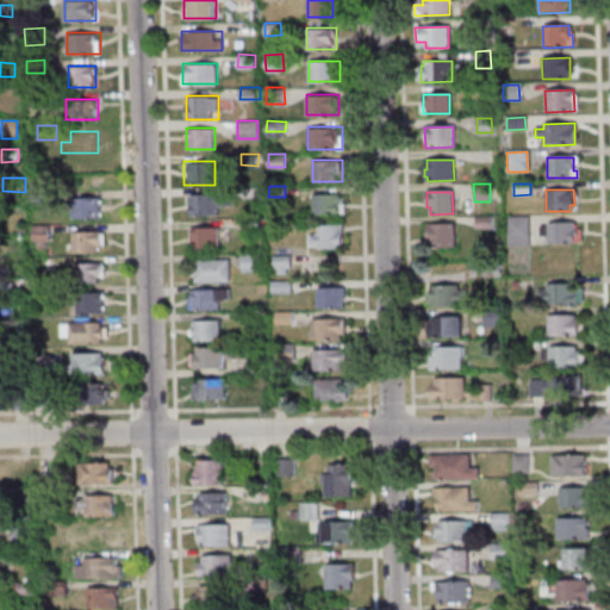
[(47,193),(27,194),(29,206),(48,206),(47,193)]
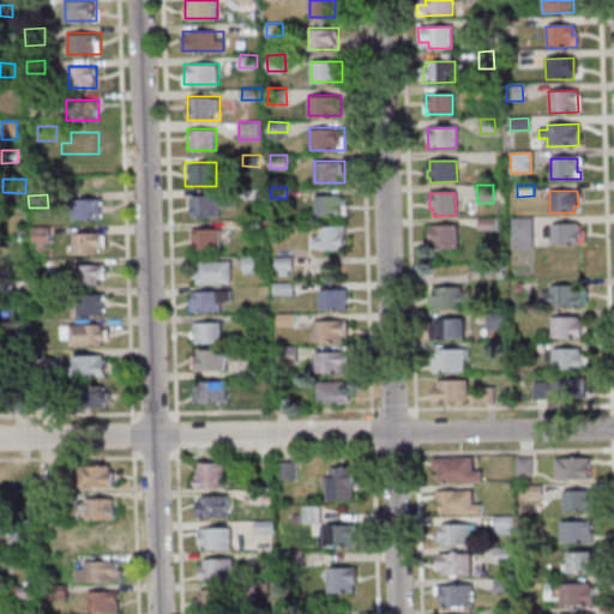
[(191,194),(191,215),(230,215),(230,194),(191,194)]
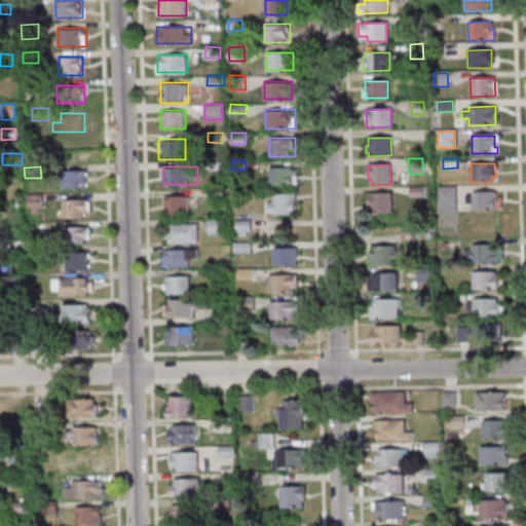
[(297,166),(269,166),(269,185),(297,185),(297,166)]
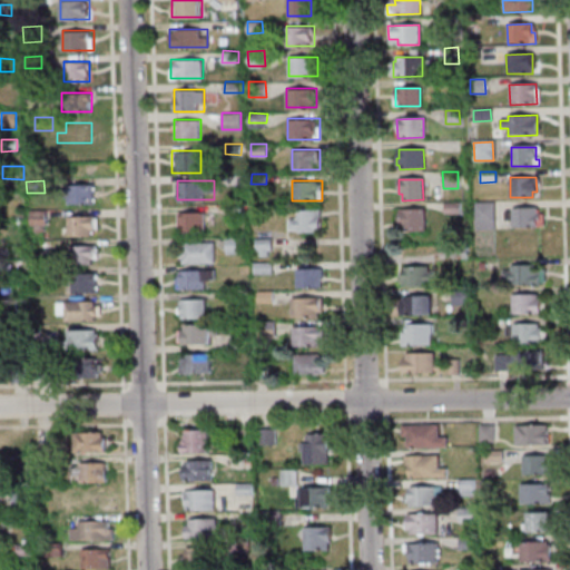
[(66,203),(96,203),(96,184),(66,184),(66,203)]
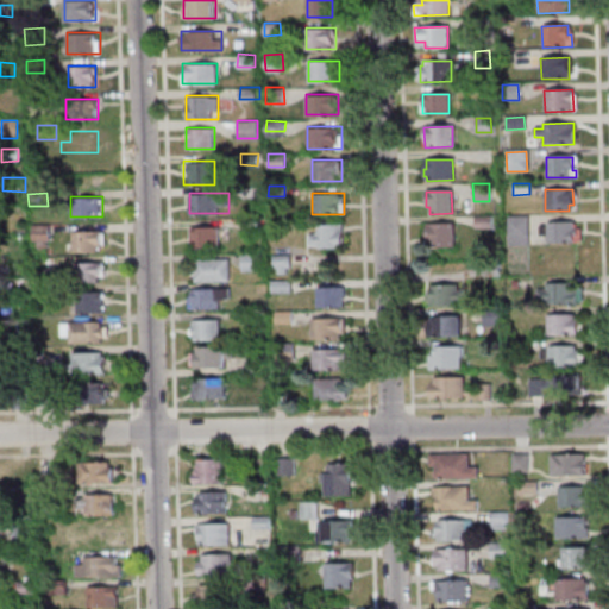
[(475,218),(490,217),(490,228),(475,228),(475,218)]
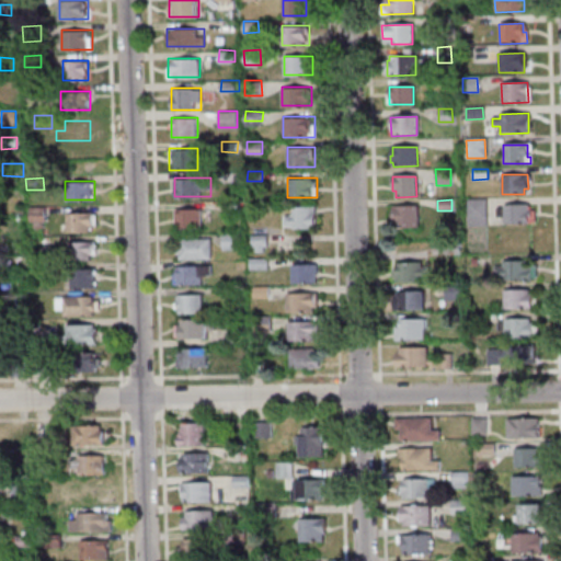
[(485,226),(468,226),(467,199),(484,199),(485,226)]
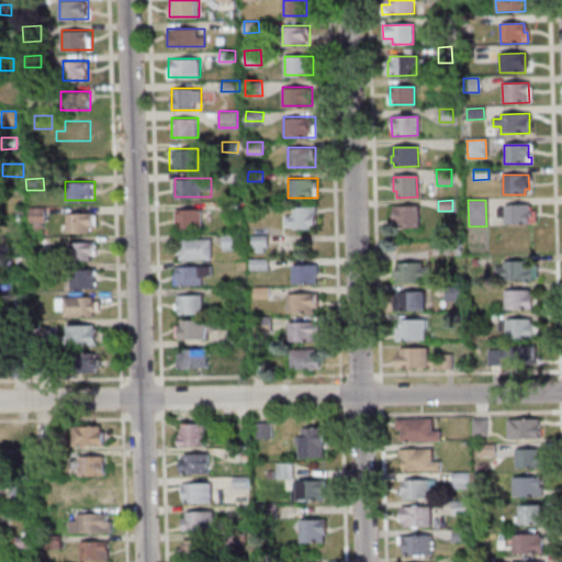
[(316,225),(316,205),(294,205),(294,213),(285,213),(285,225),(316,225)]
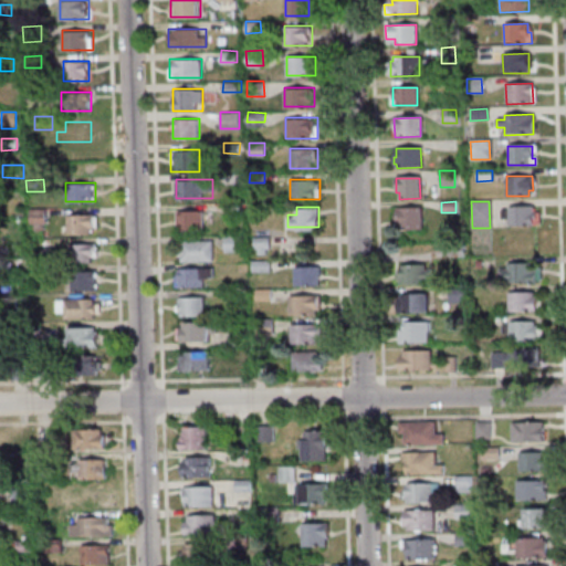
[(533,226),(509,227),(509,208),(533,207),(533,226)]
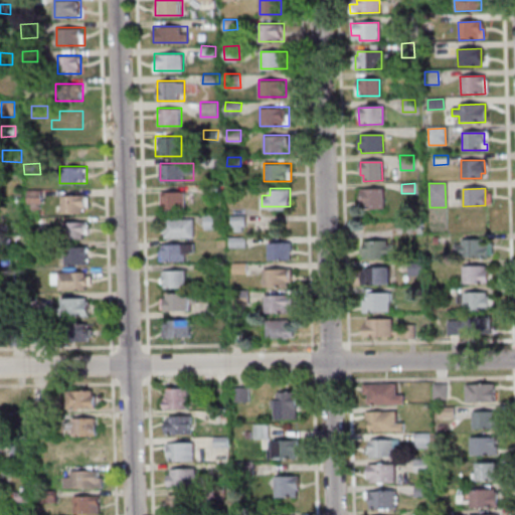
[(382,189),(383,210),(361,210),(361,190),(382,189)]
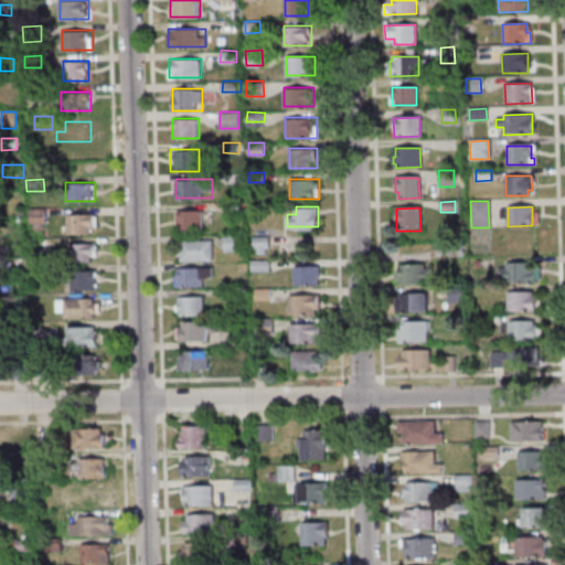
[(177,228),(203,228),(203,209),(177,209),(177,228)]
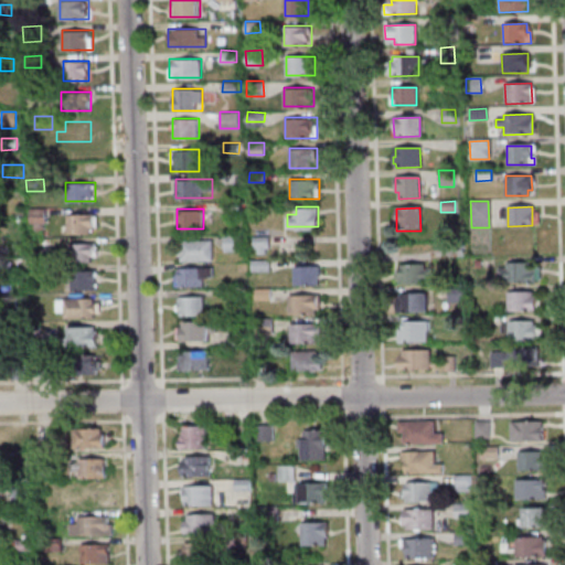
[(44,210),(28,210),(28,224),(44,224),(44,210)]
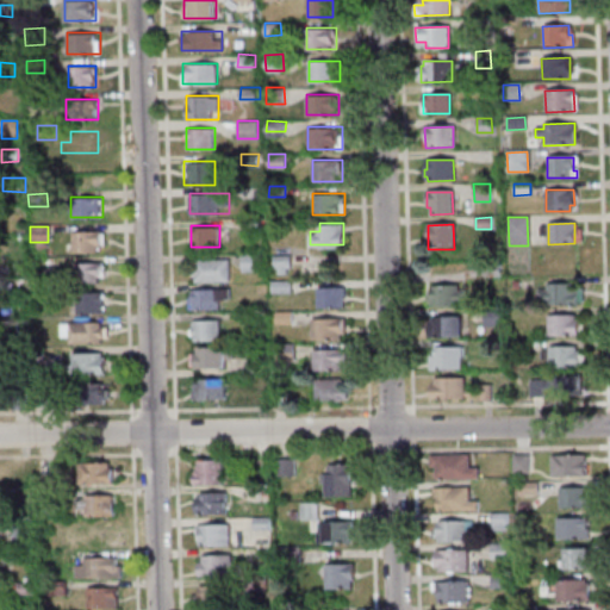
[(72,250),(104,250),(104,230),(72,230),(72,250)]
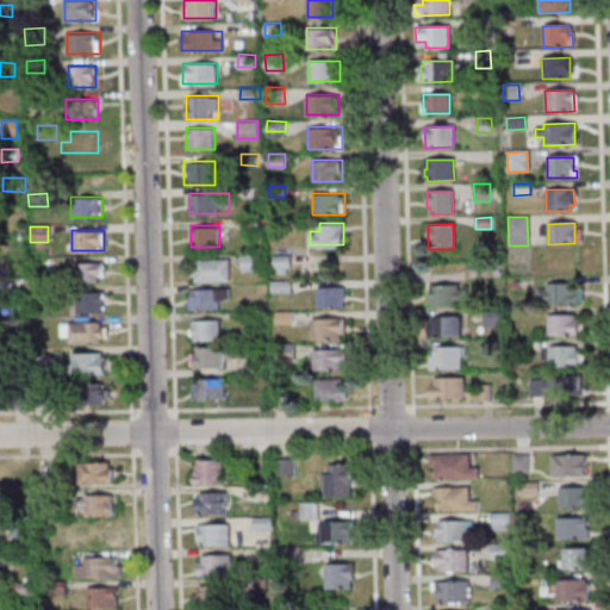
[(292,253),(274,253),(274,267),(278,267),(278,273),(287,273),(287,265),(291,265),(292,253)]
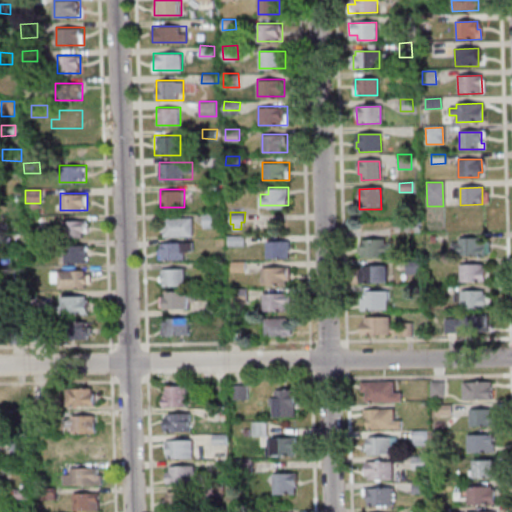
[(203,213),(203,226),(218,226),(218,213),(203,213)]
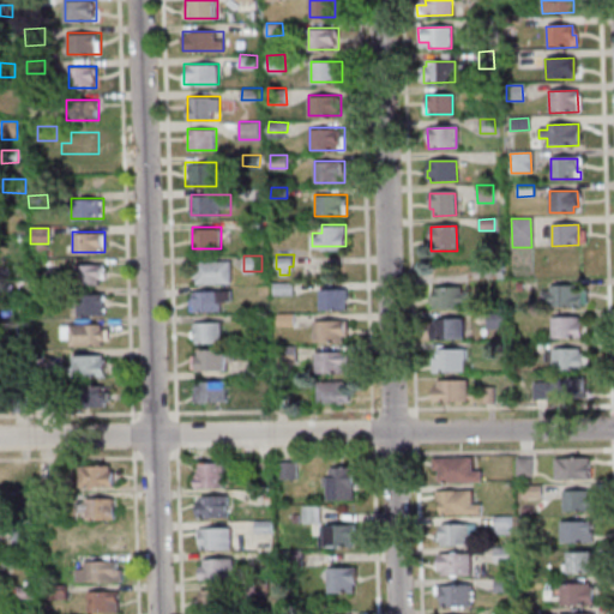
[(55,257),(34,257),(34,269),(55,270),(55,257)]
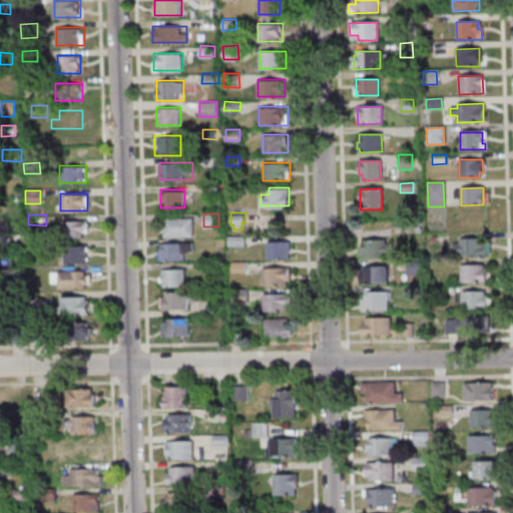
[(163,235),(192,235),(192,217),(163,217),(163,235)]
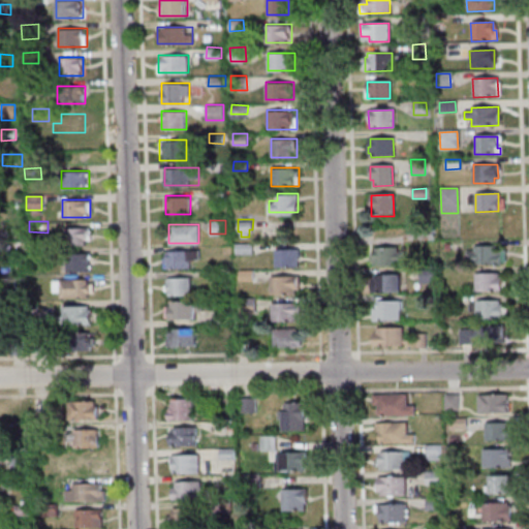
[(90,227),(67,227),(67,244),(90,244),(90,227)]
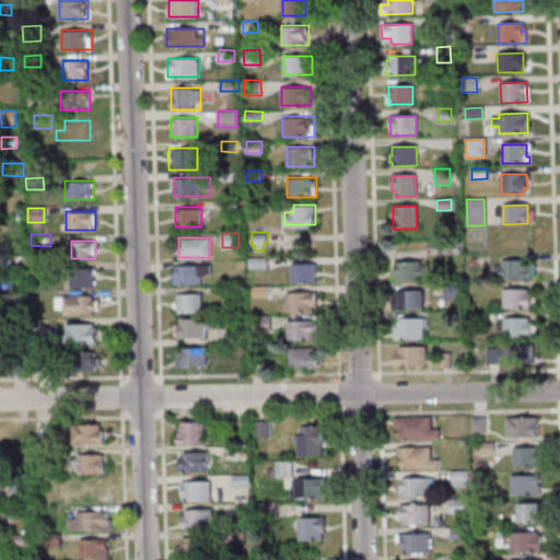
[(267,255),(248,256),(249,268),(268,267),(267,255)]
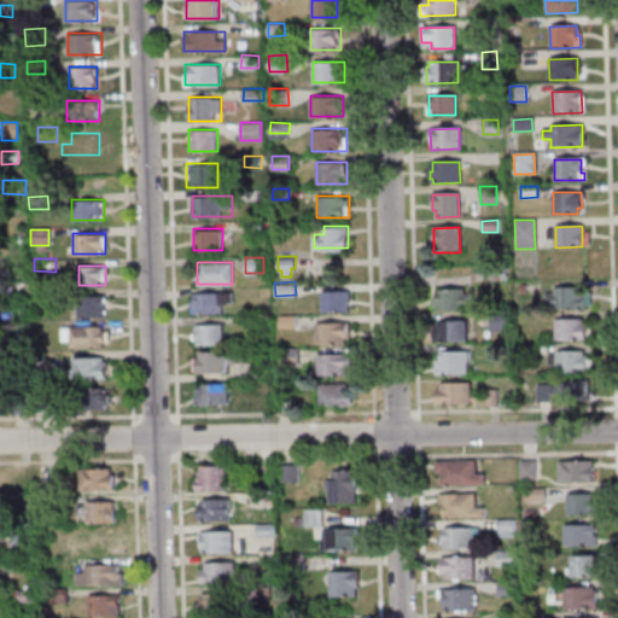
[(583,309),(555,310),(554,289),(583,287),(583,309)]
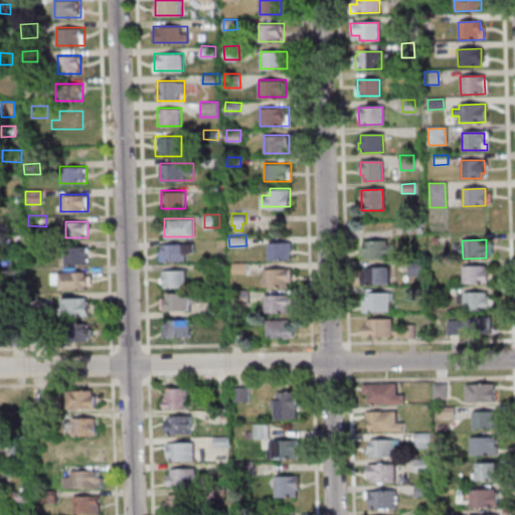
[(268,259),(291,259),(291,241),(268,241),(268,259)]
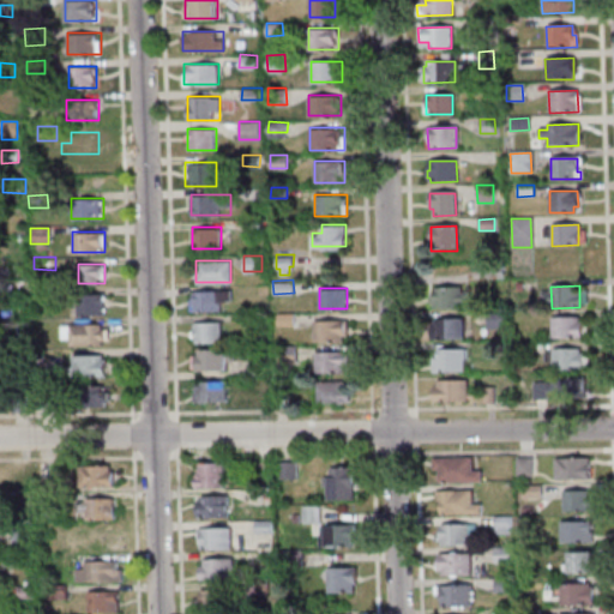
[(433,288),(459,288),(459,293),(469,293),(469,305),(459,306),(459,308),(433,309),(433,288)]
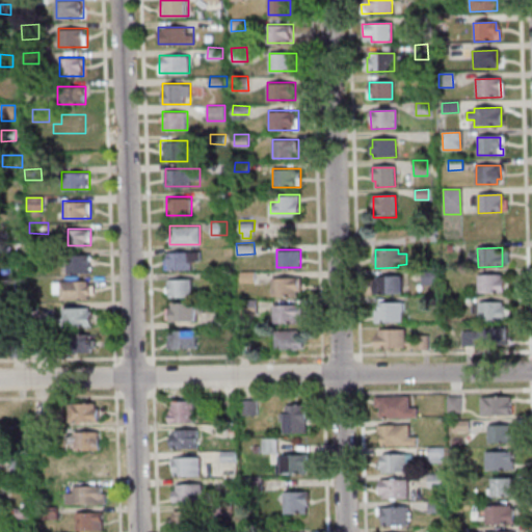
[(164,250),(164,267),(200,267),(200,250),(164,250)]
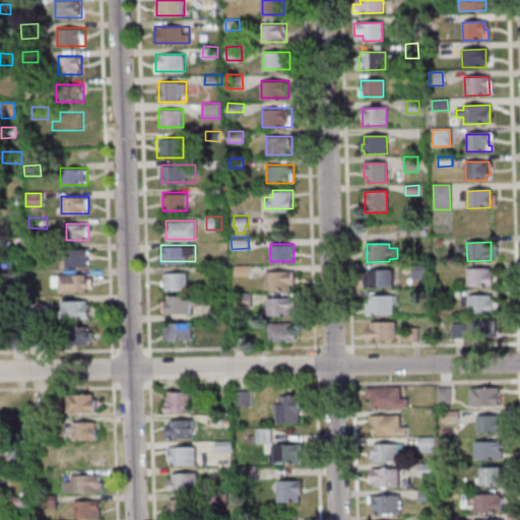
[(65,266),(88,266),(88,249),(65,249),(65,266)]
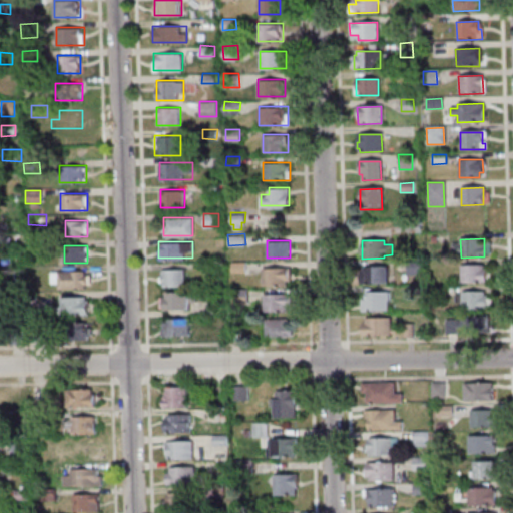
[(421,261),(421,274),(407,275),(407,261),(421,261)]
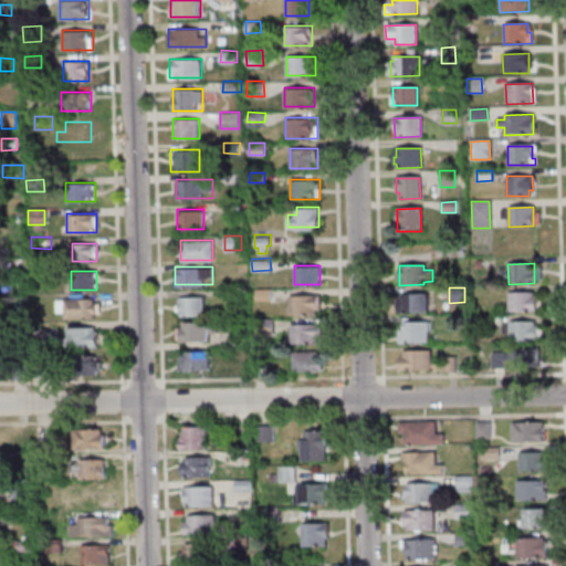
[(228,289),(227,300),(242,301),(242,290),(228,289)]
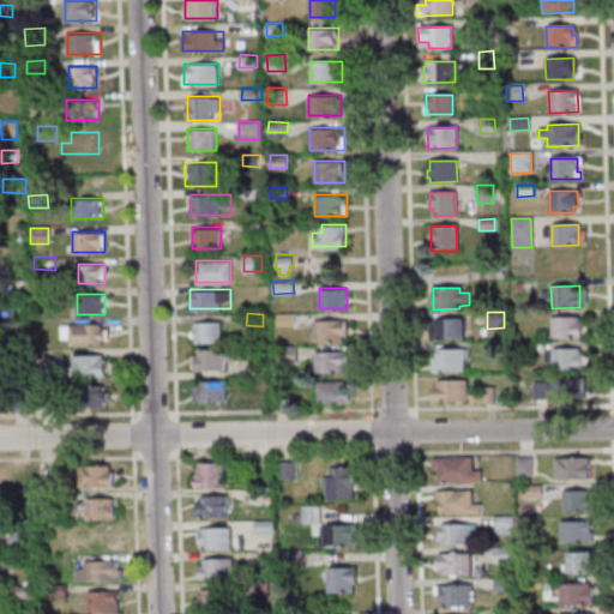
[(293,313),(278,314),(278,323),(293,323),(293,313)]
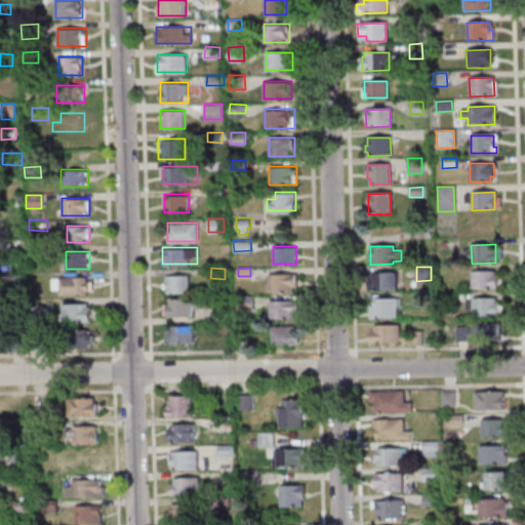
[(471,289),(471,272),(494,272),(494,276),(496,276),(497,289),(471,289)]
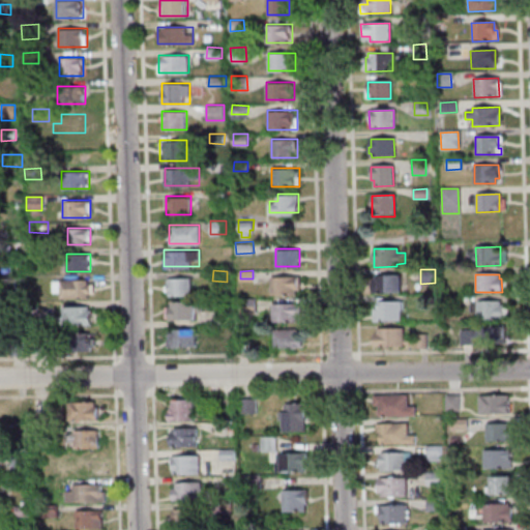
[(300,293),(300,275),(271,275),(271,293),(300,293)]
